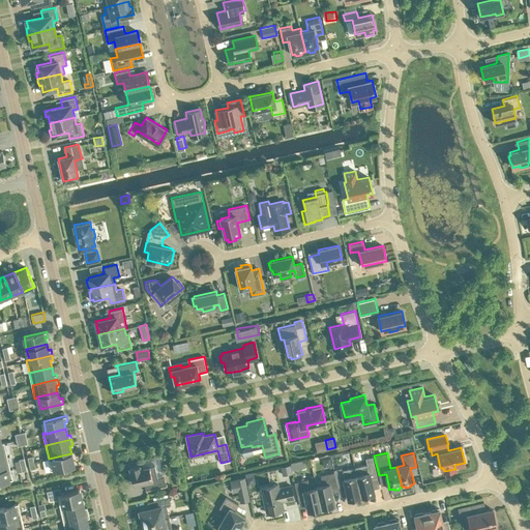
[(71,453),(49,459),(51,470),(74,465),(71,453)]
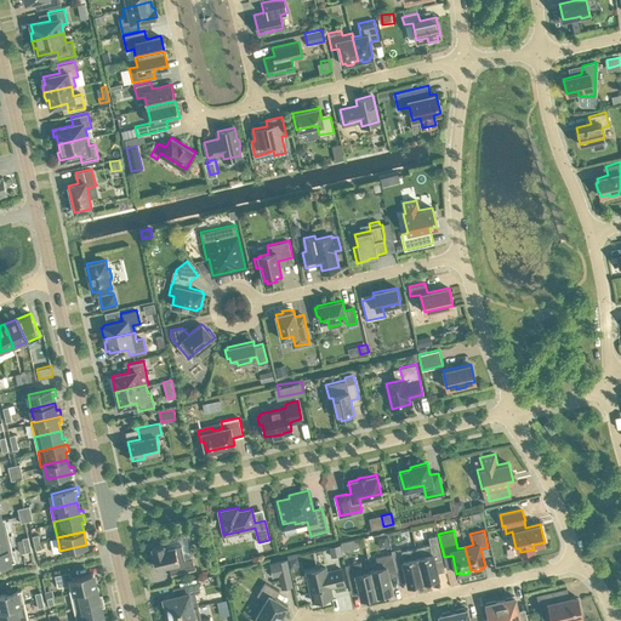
[(0,551),(12,548),(9,533),(0,535),(0,551)]
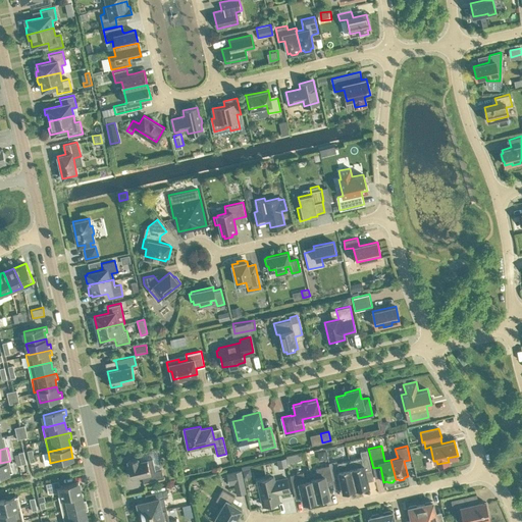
[(361,457),(349,460),(356,489),(358,488),(359,489),(367,487),(366,486),(369,486),(365,471),(371,469),(367,450),(360,451),(361,457)]
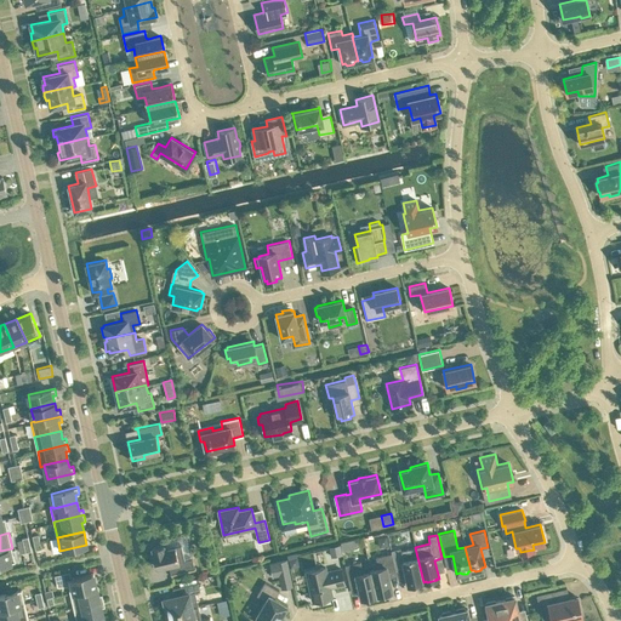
[(388,545),(387,536),(377,537),(380,547),(388,545)]
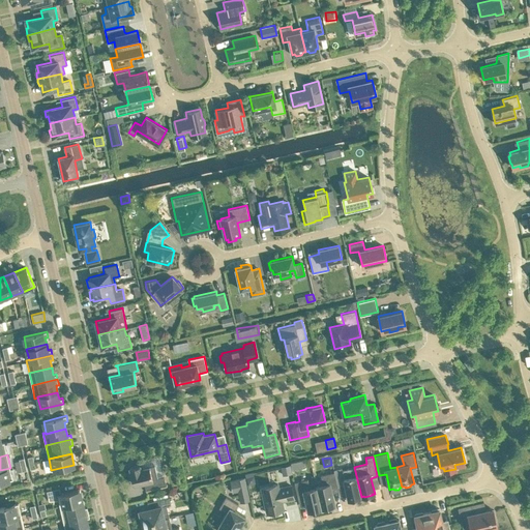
[(130,470),(134,484),(144,481),(146,490),(166,484),(164,476),(157,477),(154,465),(141,468),(140,465),(129,467),(130,470)]
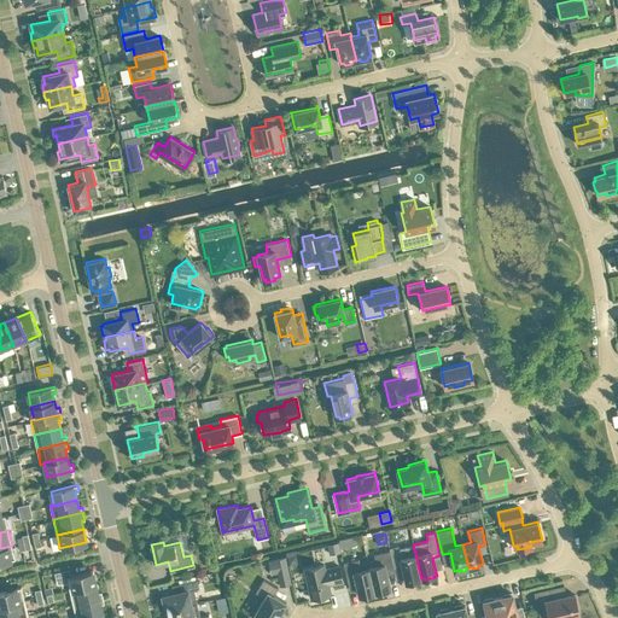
[(340,552),(338,542),(327,544),(330,554),(340,552)]
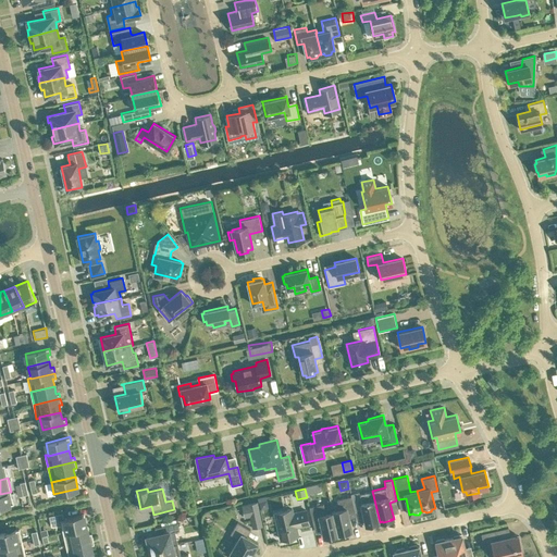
[(350,493),(351,495),(355,510),(362,508),(366,524),(369,524),(369,525),(378,523),(378,522),(380,522),(372,491),(359,493),(359,492),(350,493)]
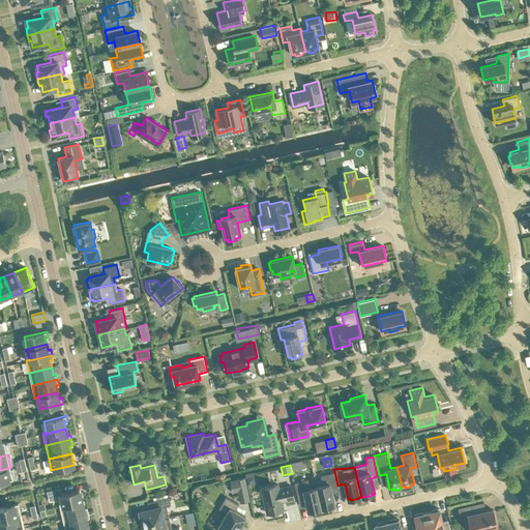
[(0,481),(12,479),(10,468),(0,470),(0,481)]
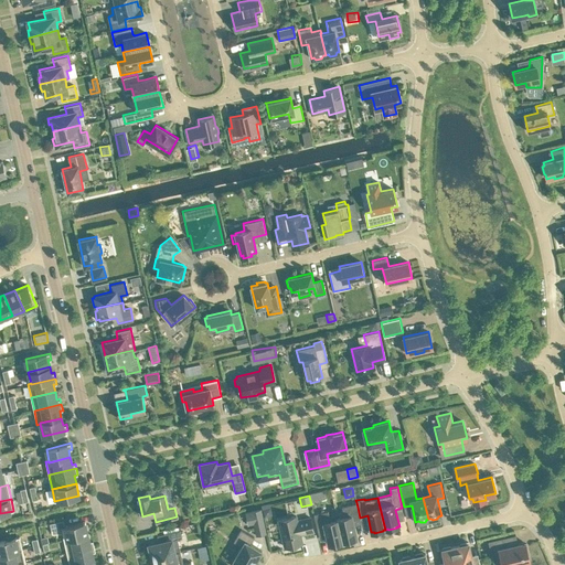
[(337,518),(337,519),(338,519),(342,541),(356,537),(352,520),(360,518),(356,502),(342,507),(344,516),(337,518)]
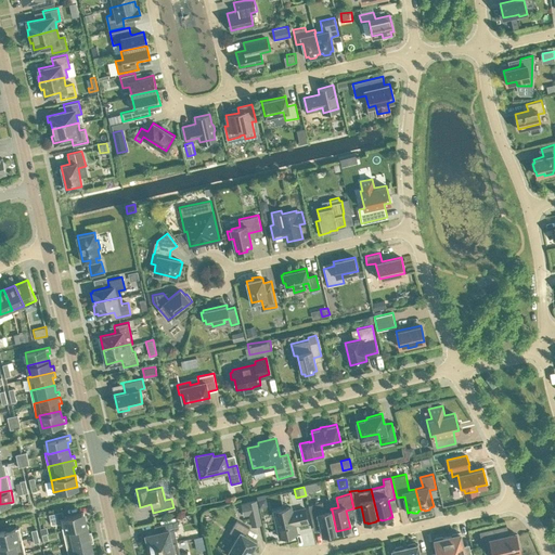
[(260,497),(263,504),(269,502),(266,494),(260,497)]
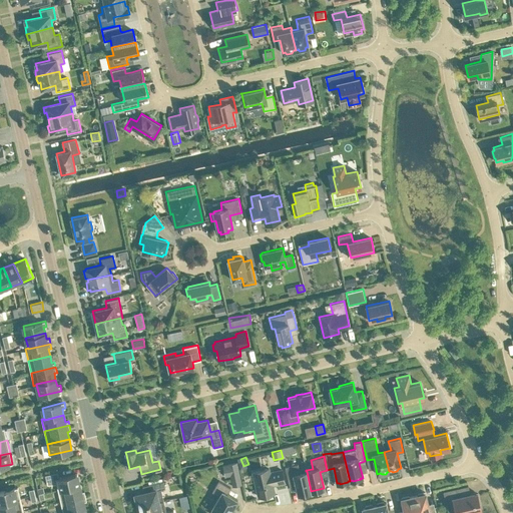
[(241,484),(236,462),(222,465),(224,477),(229,475),(232,486),(241,484)]
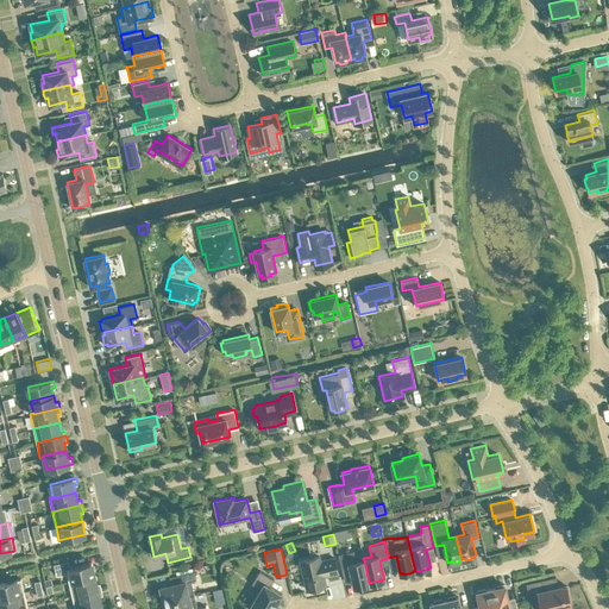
[(364,559),(363,559),(356,562),(353,550),(338,553),(341,570),(350,567),(355,586),(356,585),(356,589),(363,586),(363,584),(369,583),(364,559)]
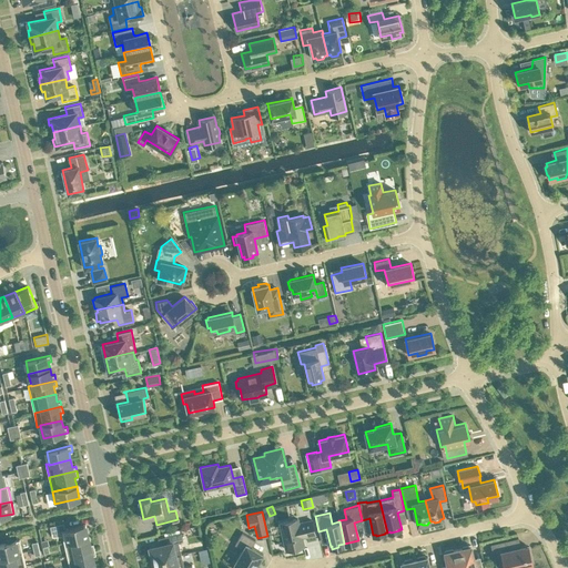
[(298,523),(297,518),(280,523),(286,549),(304,545),(302,536),(306,535),(306,536),(315,534),(312,519),(298,523)]
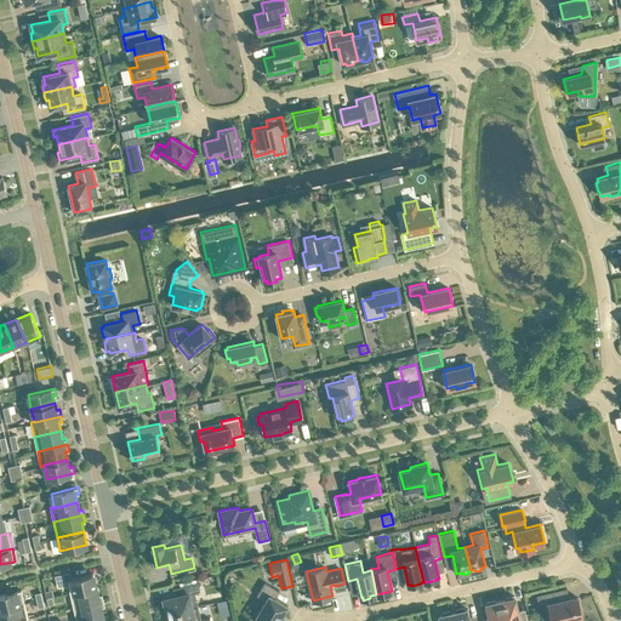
[(68,586),(69,592),(96,586),(93,573),(72,577),(69,571),(55,574),(57,586),(68,586)]
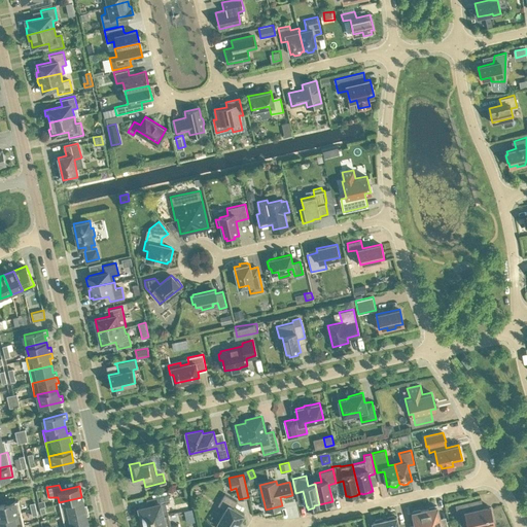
[(216,524),(217,524),(215,526),(236,526),(237,525),(238,525),(240,521),(244,514),(233,506),(237,500),(224,493),(217,504),(225,508),(216,524)]
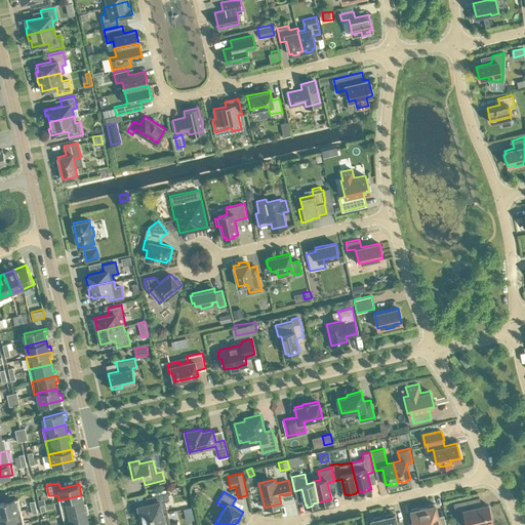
[(138,506),(140,518),(167,512),(165,500),(169,499),(167,492),(146,496),(148,503),(138,506)]
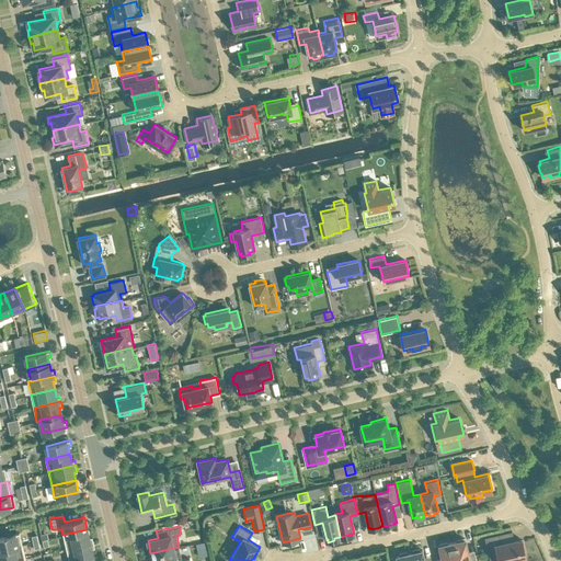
[(63,535),(66,548),(93,542),(92,537),(89,537),(87,529),(63,535)]
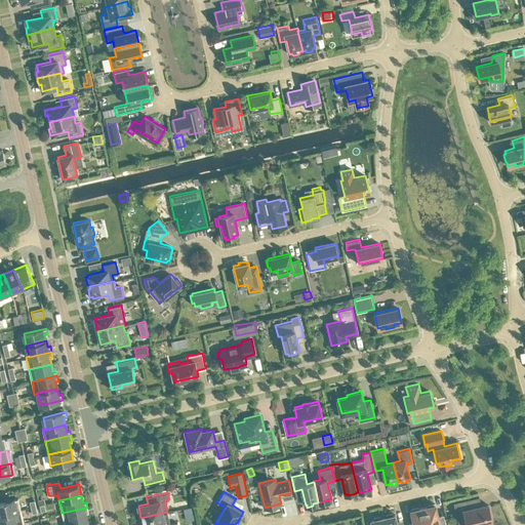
[(0,501),(0,514),(21,510),(17,498),(0,501)]
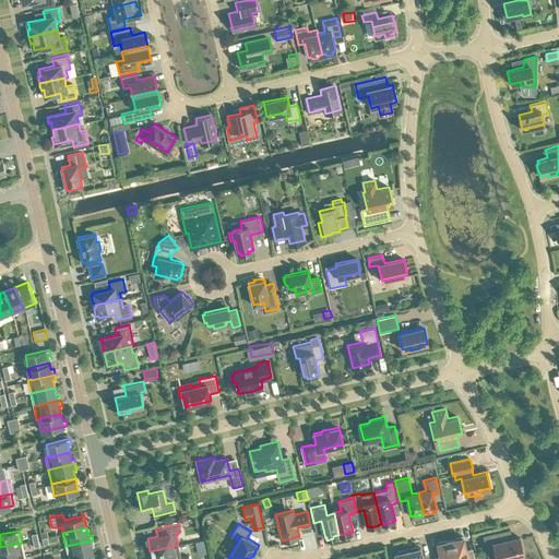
[(520,556),(524,555),(521,537),(516,538),(515,536),(502,539),(500,532),(484,536),(488,555),(495,554),(496,558),(512,558),(521,557),(520,556)]
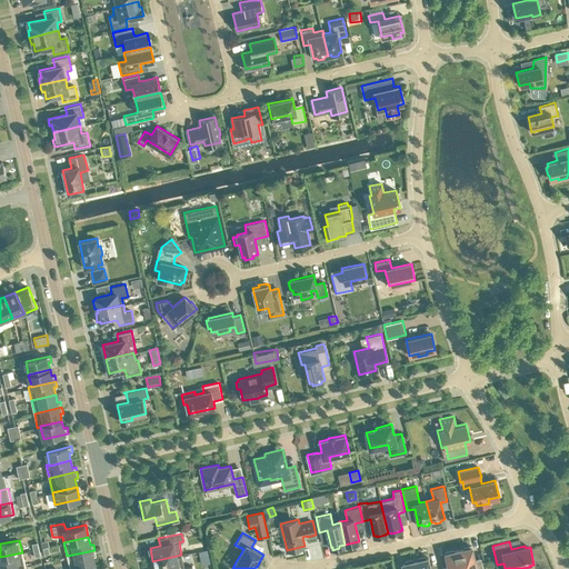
[(463,549),(458,550),(462,568),(482,568),(482,562),(476,563),(471,546),(463,547),(463,549)]
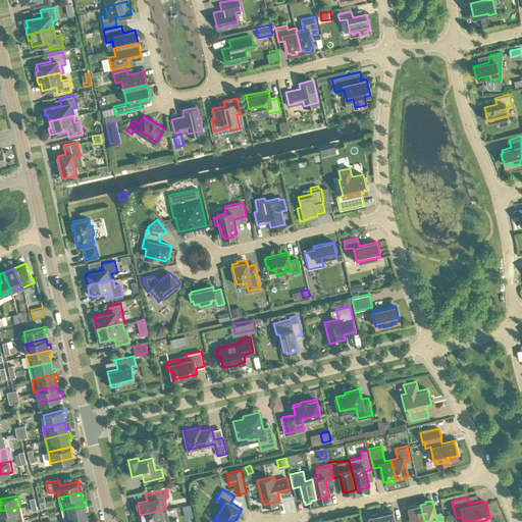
[(424,521),(420,505),(416,506),(416,504),(408,506),(412,521),(424,521)]
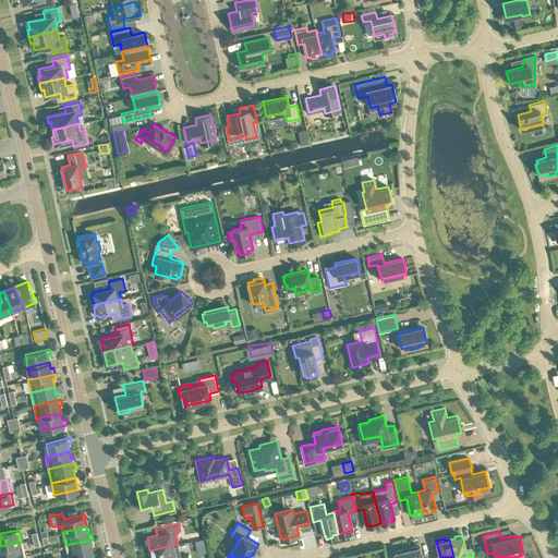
[(65,545),(68,557),(70,557),(93,553),(91,545),(94,545),(93,540),(65,545)]
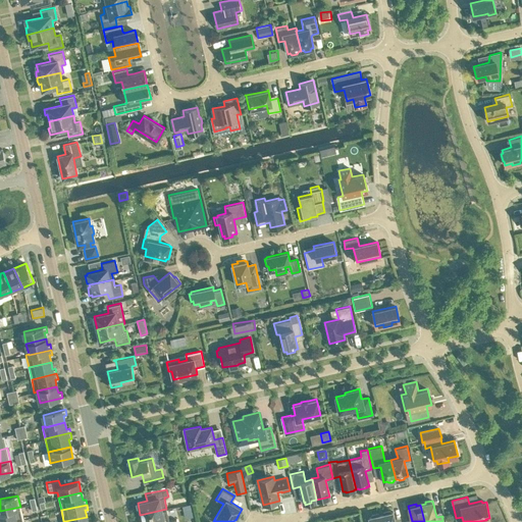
[(0,521),(9,521),(23,519),(20,507),(0,511),(0,521)]
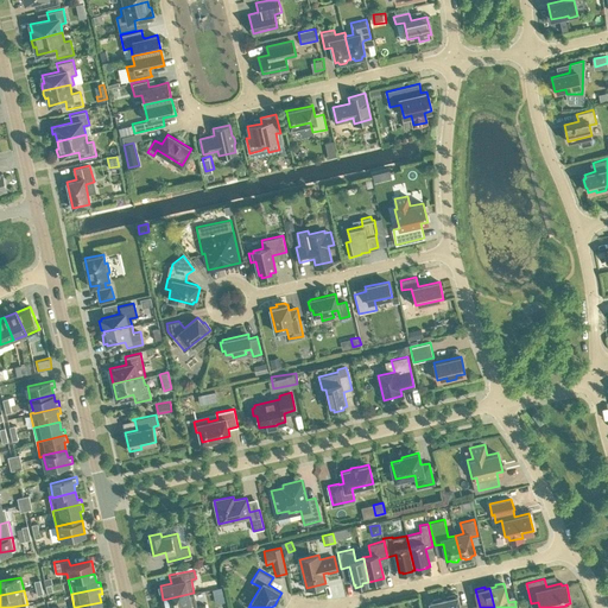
[(194,593),(163,600),(165,607),(206,607),(206,605),(197,607),(194,593)]
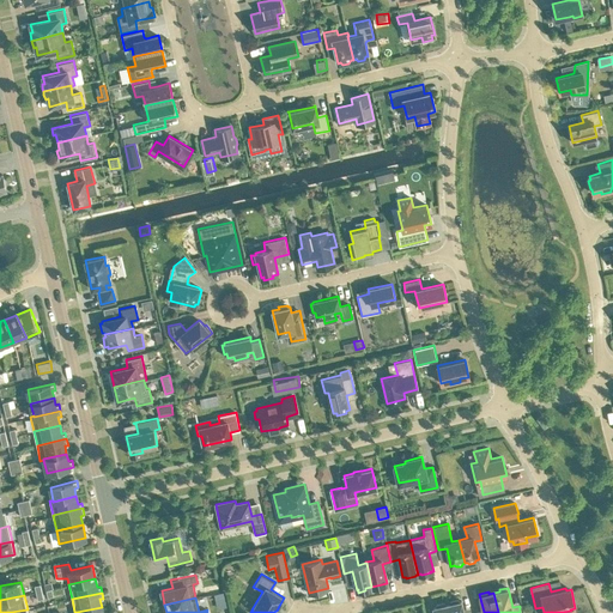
[(449,604),(447,604),(449,612),(463,612),(461,600),(459,601),(457,599),(449,601),(449,604)]
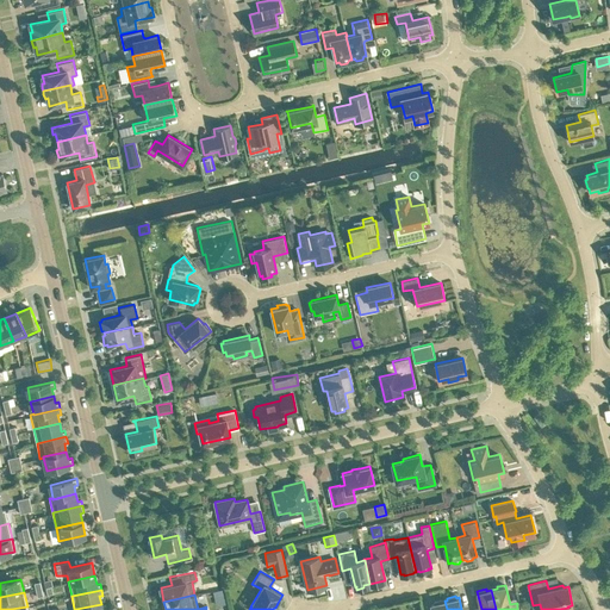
[(447,609),(444,601),(442,601),(442,599),(434,602),(434,603),(431,604),(431,609),(447,609)]
